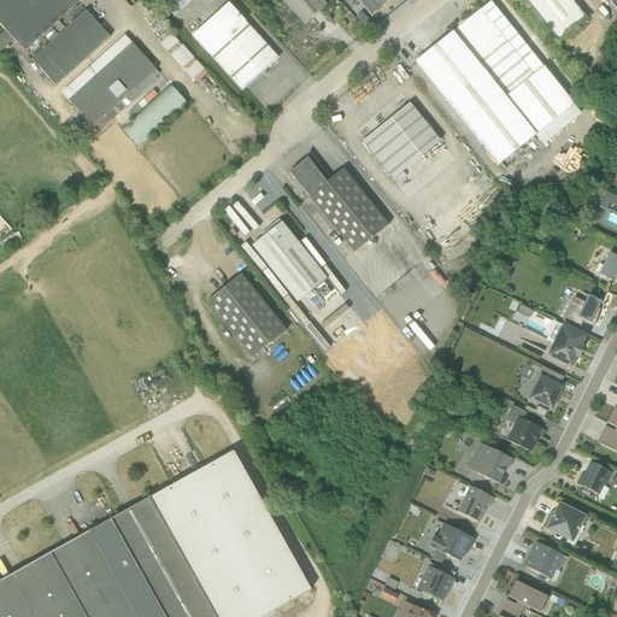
[(0,34),(0,52),(13,41),(24,52),(42,36),(48,42),(48,43),(30,59),(56,86),(109,37),(86,11),(65,28),(58,22),(58,21),(81,0),(0,0),(0,25),(4,31),(0,34)]
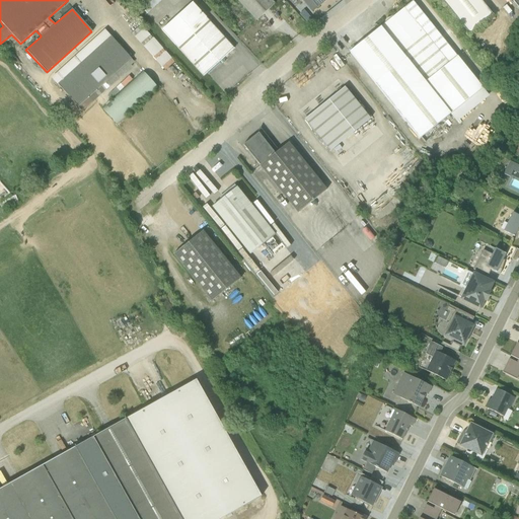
[(161,1),(160,0),(146,0),(139,6),(146,14),(161,1)]
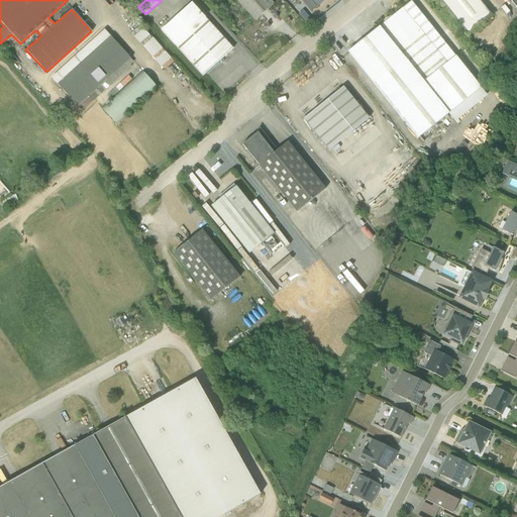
[(270,0),(234,0),(254,21),(274,4),(270,0)]
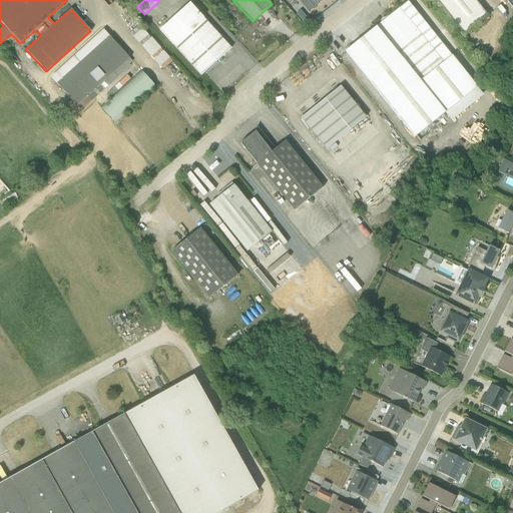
[(299,0),(309,11),(322,0),(299,0)]
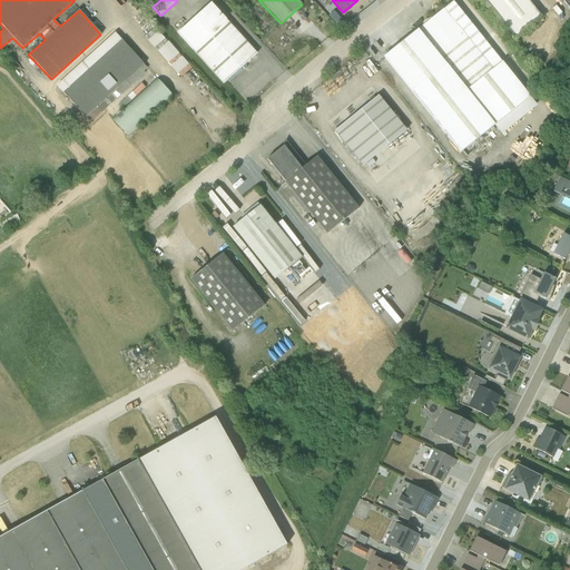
[(541,16),(528,0),(484,0),(514,37),(541,16)]
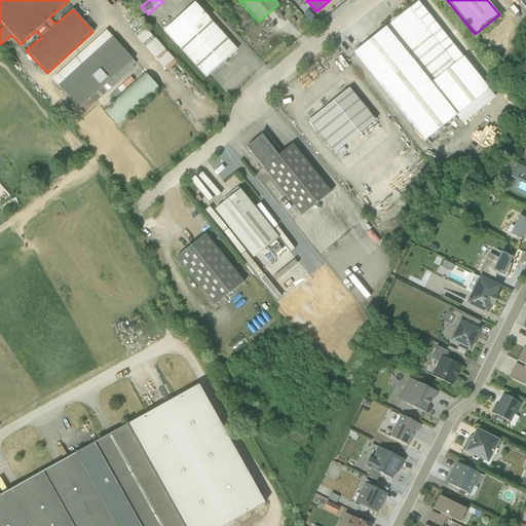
[(495,98),(418,1),(386,28),(385,27),(353,52),(424,141),(455,116),(462,124),(495,98)]
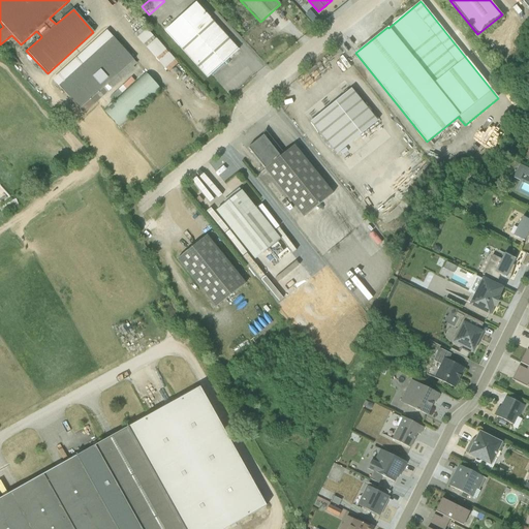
[(222,63),(238,50),(195,3),(164,31),(207,79),(211,75),(212,76),(224,65),(222,63)]
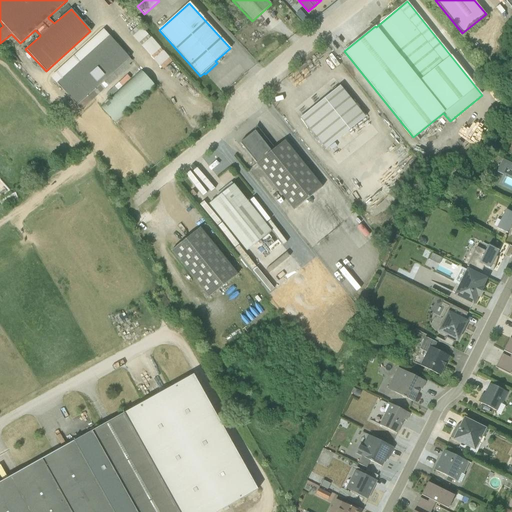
[(160,66),(163,69),(172,61),(160,49),(160,48),(151,38),(150,38),(138,25),(130,33),(132,36),(132,37),(138,44),(139,43),(141,46),(140,47),(150,57),(151,57),(153,59),(152,60),(159,67),(160,66)]
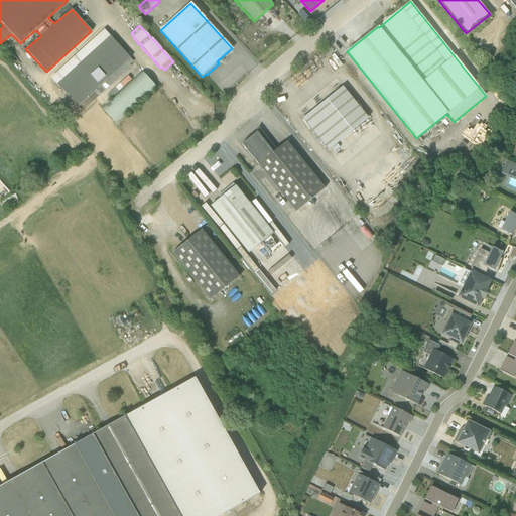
[(133,62),(104,29),(50,78),(82,111),(131,67),(130,66),(133,62)]
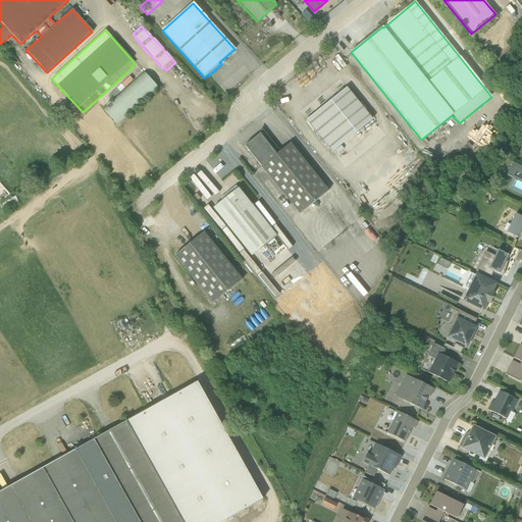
[(145,74),(104,111),(116,125),(158,89),(145,74)]
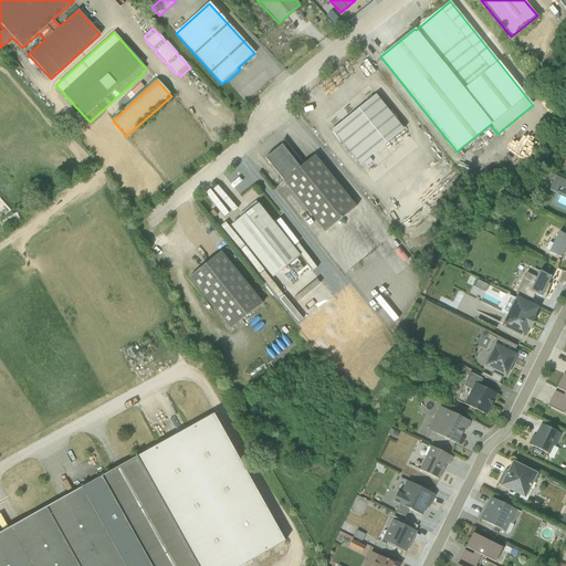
[(404,129),(375,95),(332,130),(359,165),(404,129)]
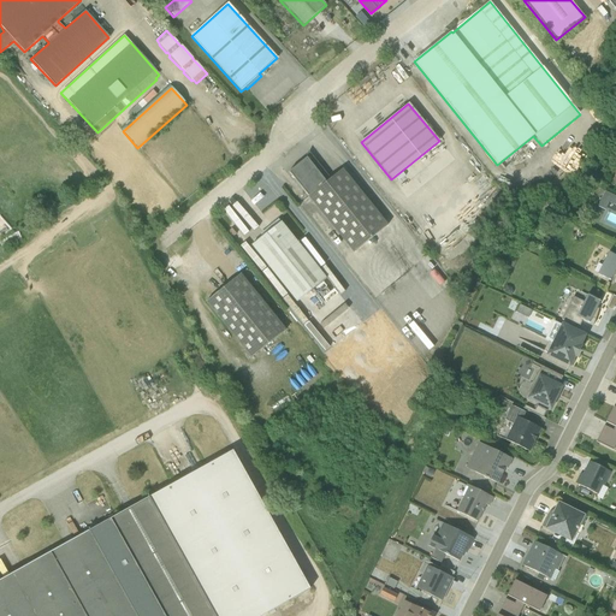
[(367,242),(388,225),(342,169),(330,179),(308,152),(304,158),(306,159),(288,172),(353,254),(367,242)]
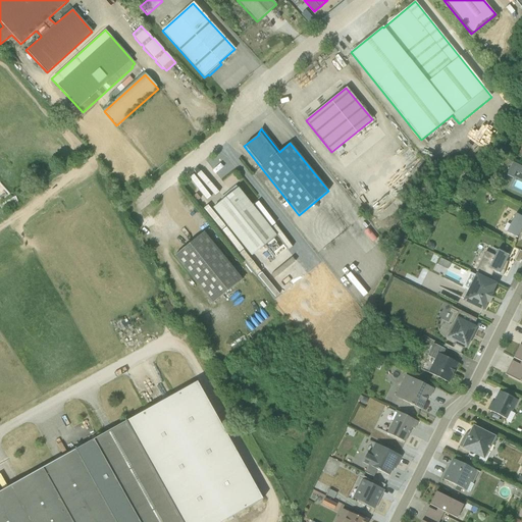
[(521,166),(513,162),(507,175),(513,178),(516,172),(521,174),(521,166)]
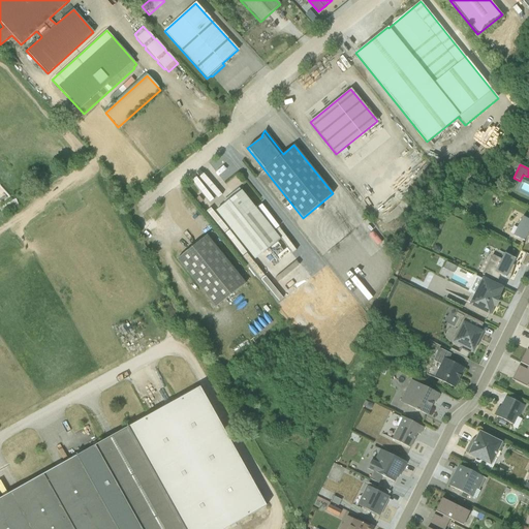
[(280,240),(240,188),(223,201),(224,205),(215,212),(254,259),(280,240)]
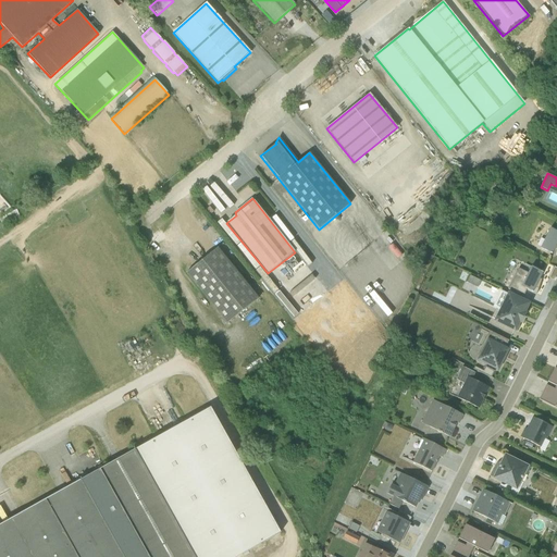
[(540,249),(552,255),(554,250),(556,250),(556,249),(556,232),(549,229),(540,249)]
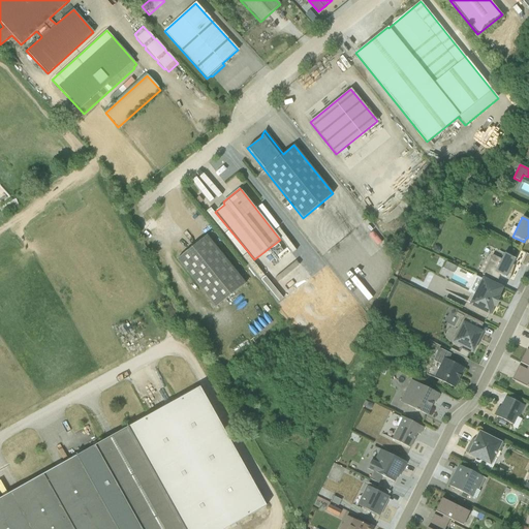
[(206,236),(176,259),(215,308),(245,284),(206,236)]
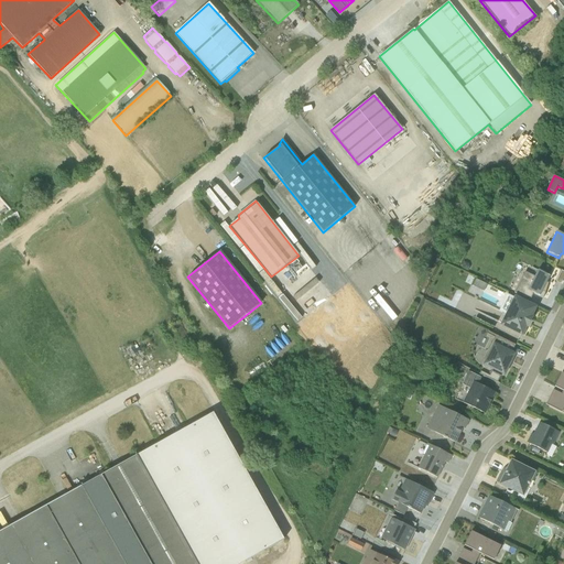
[(513,293),(529,301),(533,293),(539,296),(541,292),(544,292),(548,283),(545,282),(549,277),(538,270),(533,278),(523,272),(513,293)]
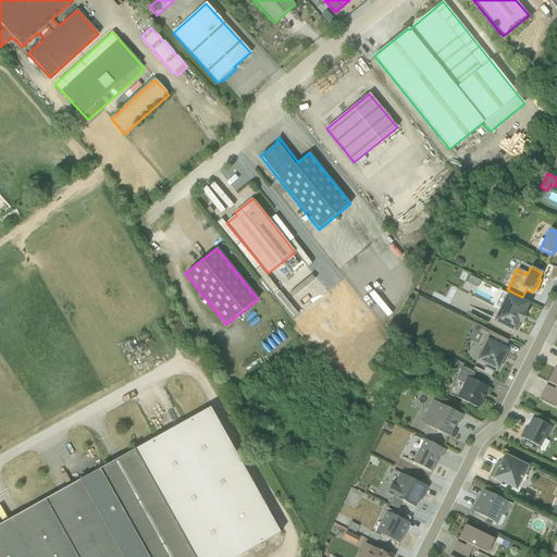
[(475,294),(482,277),(471,274),(465,291),(475,294)]
